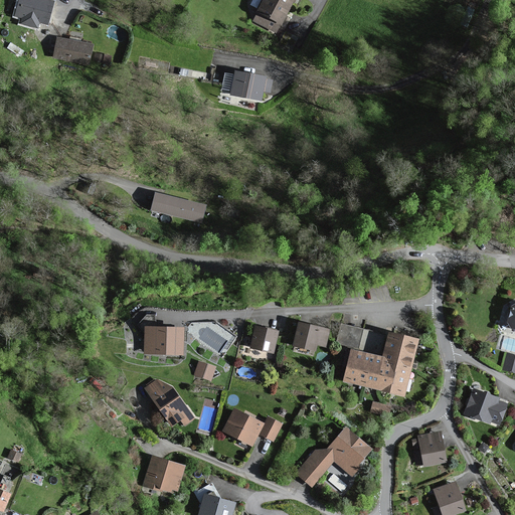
[(51,3),(41,0),(18,0),(14,16),(21,17),(19,24),(36,28),(37,22),(45,25),(51,3)]
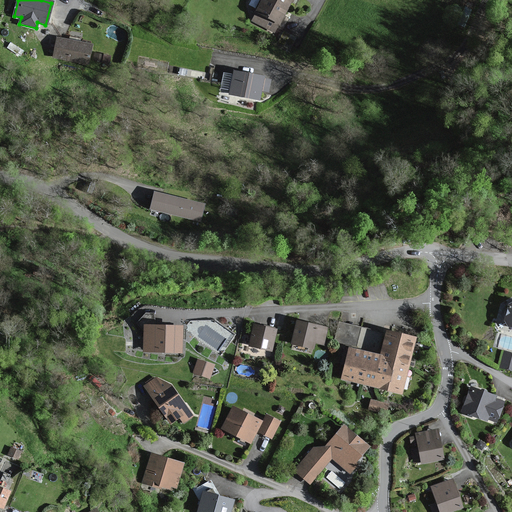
[(293,0),(261,0),(249,21),(274,35),(281,22),(289,8),(293,0)]
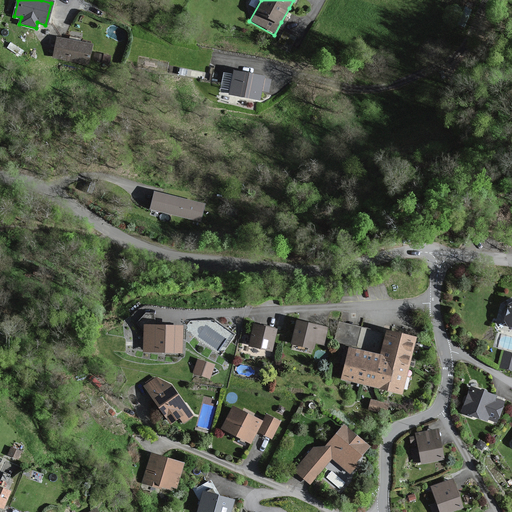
[(291,47),(297,35),(284,29),(279,41),(291,47)]
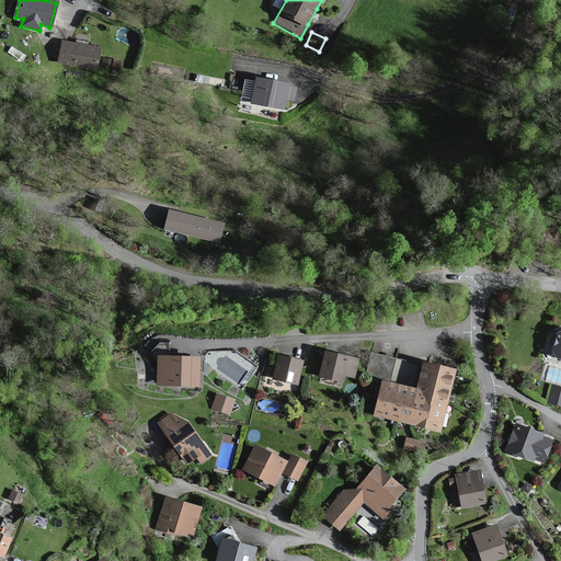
[(99,50),(63,44),(58,63),(94,70),(99,50)]
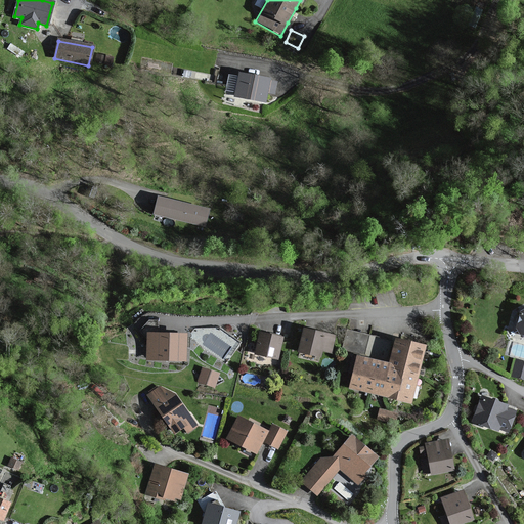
[(268,79),(237,74),(233,98),(264,103),(268,79)]
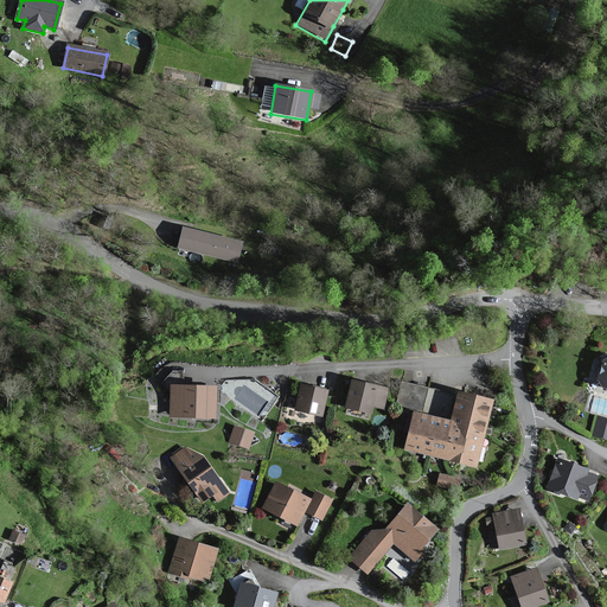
[(320,104),(321,91),(313,90),(312,103),(320,104)]
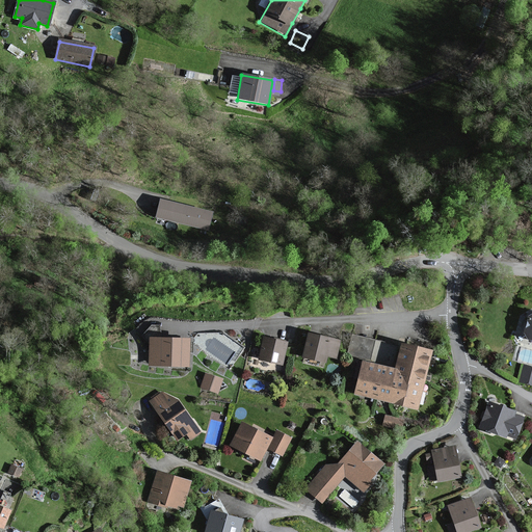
[(98,191),(91,188),(87,197),(95,201),(98,191)]
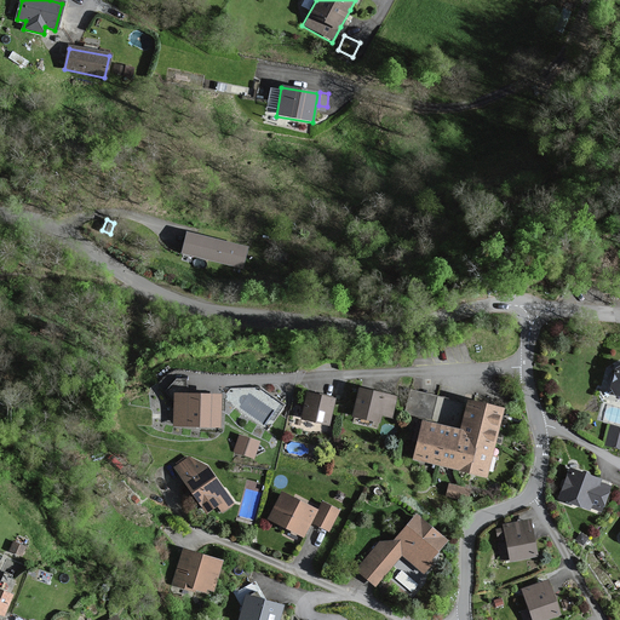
[(247,247),(189,233),(183,253),(241,268),(247,247)]
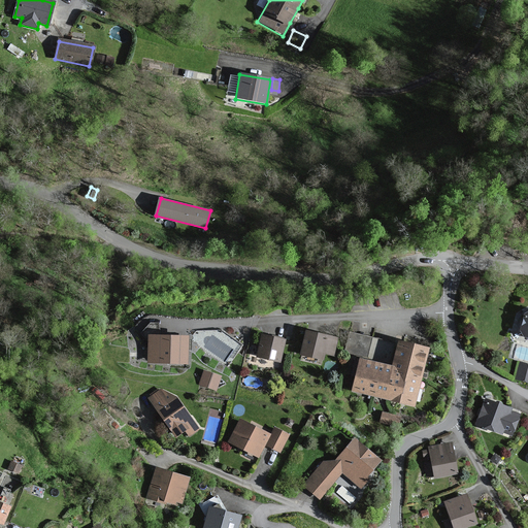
[(338,337),(305,330),(300,355),(324,360),(326,353),(334,355),(338,337)]
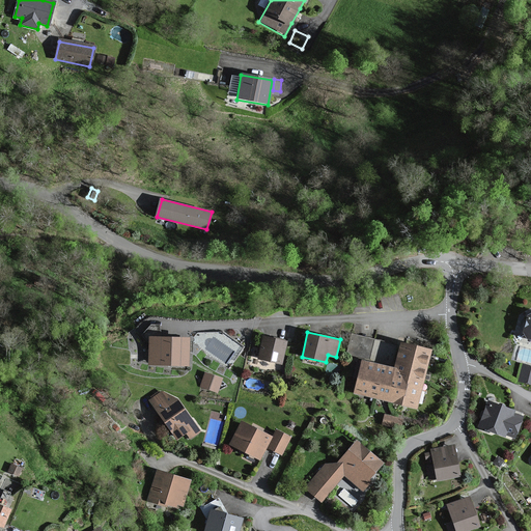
[(286,341),(262,334),(256,358),(280,364),(286,341)]
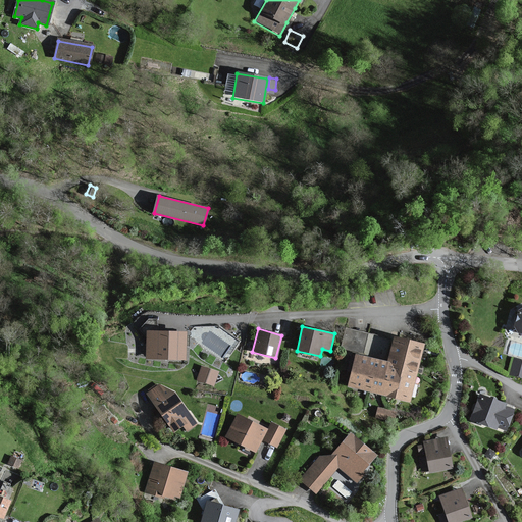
[(188,333),(148,330),(146,359),(186,361),(188,333)]
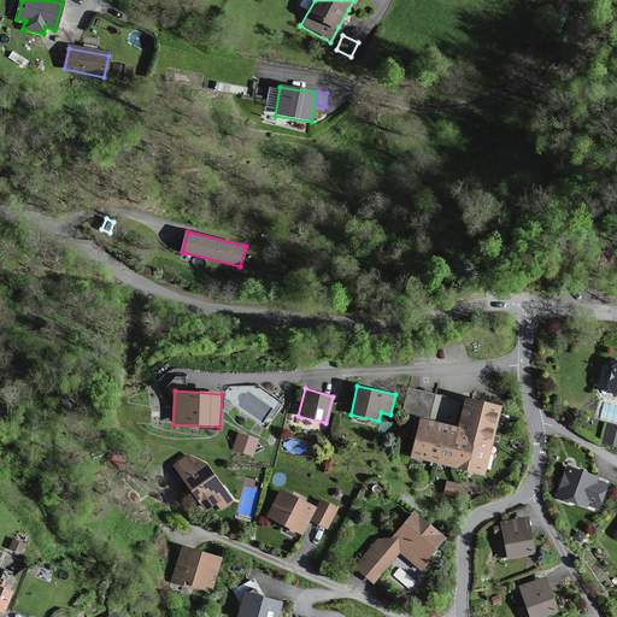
[(503,406),(465,397),(458,428),(421,418),(411,457),(486,475),(503,406)]
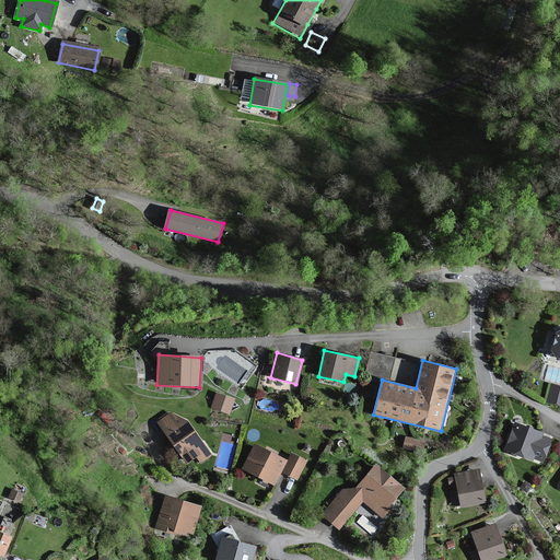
[(559,386),(548,384),(544,400),(559,405),(559,386)]
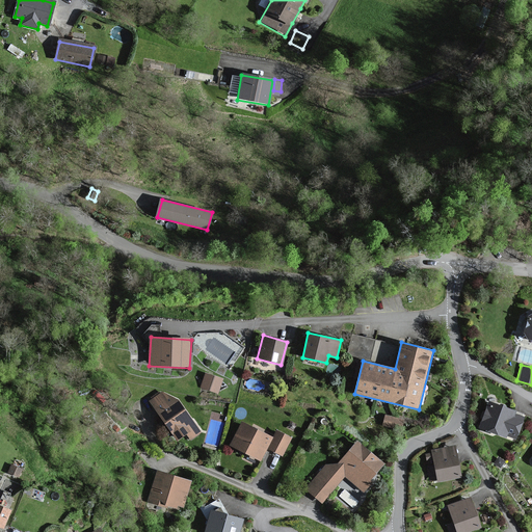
[(219,392),(224,376),(206,370),(201,386),(219,392)]
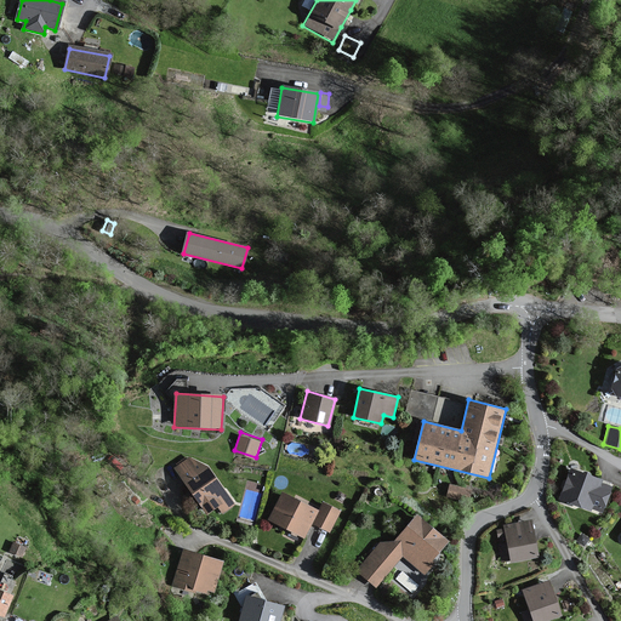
[(209,466),(188,459),(175,468),(206,517),(221,508),(224,512),(234,506),(217,479),(209,466)]
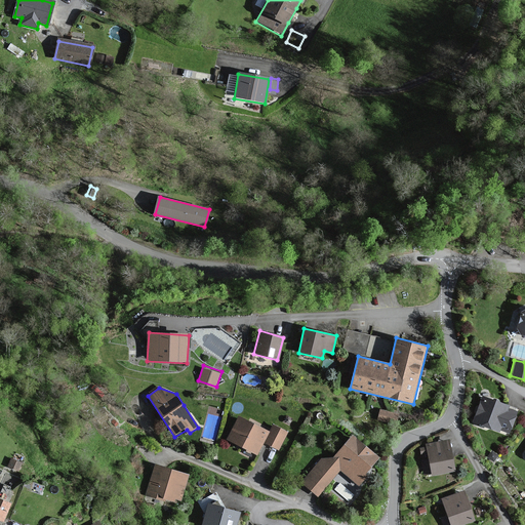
[(512,406),(484,397),(481,409),(477,407),(474,416),(476,417),(474,425),(500,433),(501,430),(511,433),(517,414),(510,412),(512,406)]
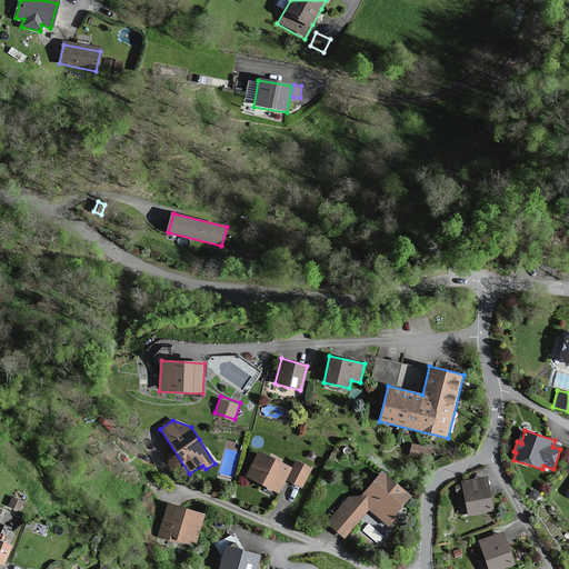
[(431,449),(411,445),(408,457),(428,461),(431,449)]
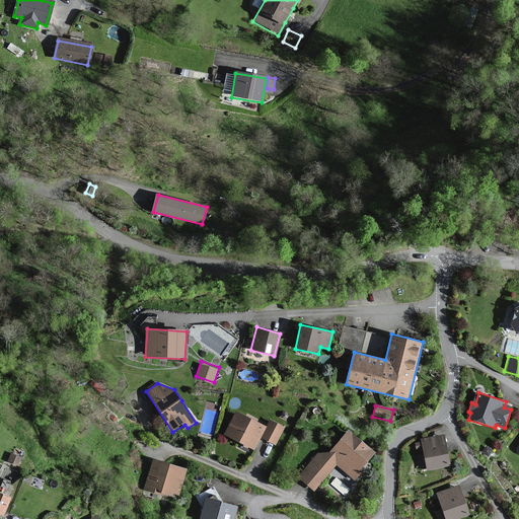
[(267,426),(236,411),(224,435),(254,450),(261,438),(276,445),(285,427),(270,420),(267,426)]
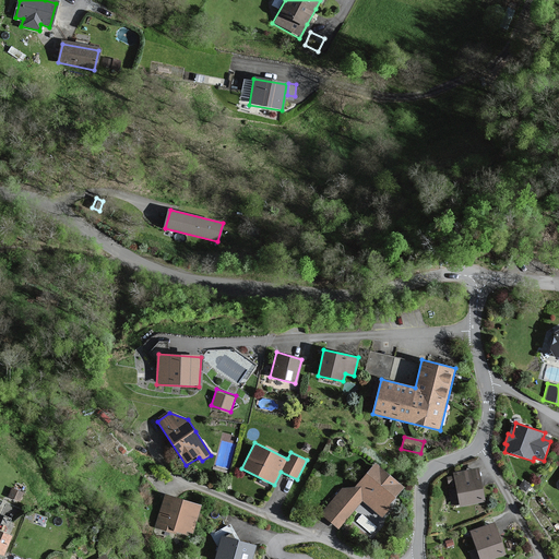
[(377,463),(357,487),(343,489),(322,513),(340,528),(363,501),(383,519),(393,508),(391,506),(406,487),(377,463)]
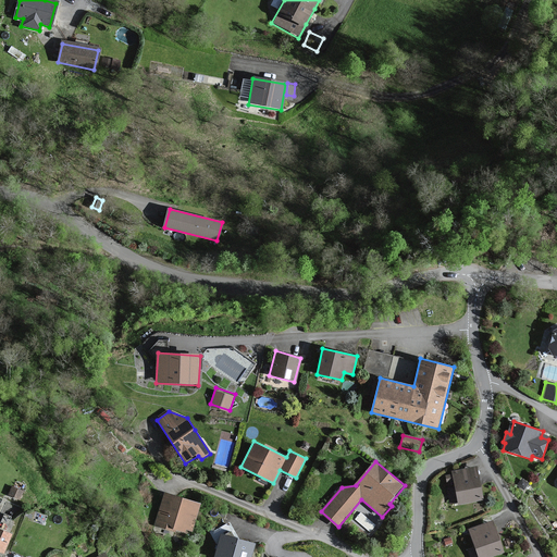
[(477,468),(452,473),(455,487),(446,490),(450,507),(484,499),(477,468)]
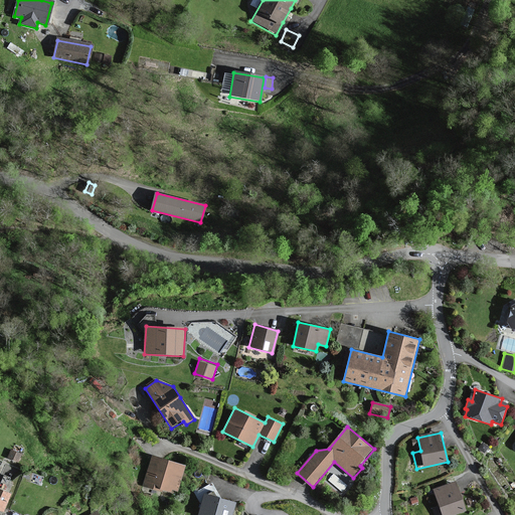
[(179,464),(151,455),(141,486),(161,492),(162,491),(171,493),(172,490),(177,492),(185,468),(178,466),(179,464)]
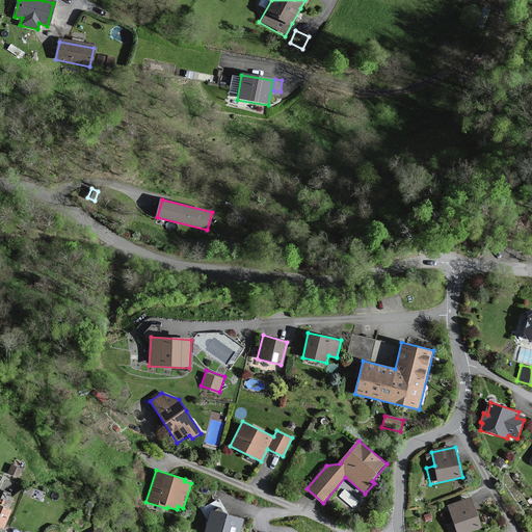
[(471,497),(449,505),(455,522),(448,525),(450,531),(471,531),(482,528),(471,497)]
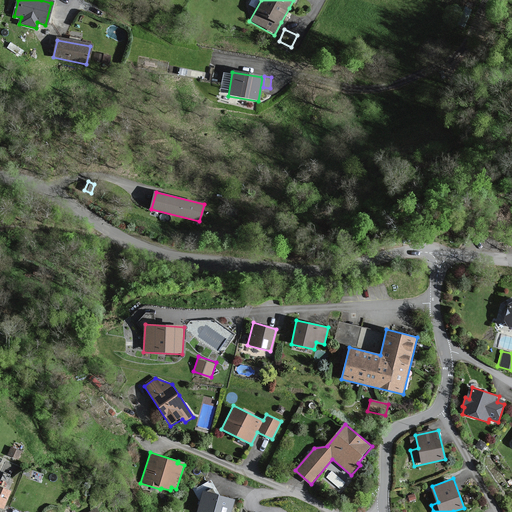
[(12,491),(0,486),(0,507),(5,509),(12,491)]
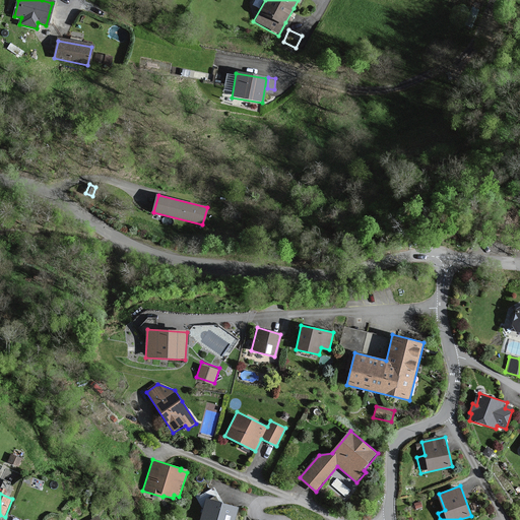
[(232,519),(236,509),(203,500),(197,519),(232,519)]
